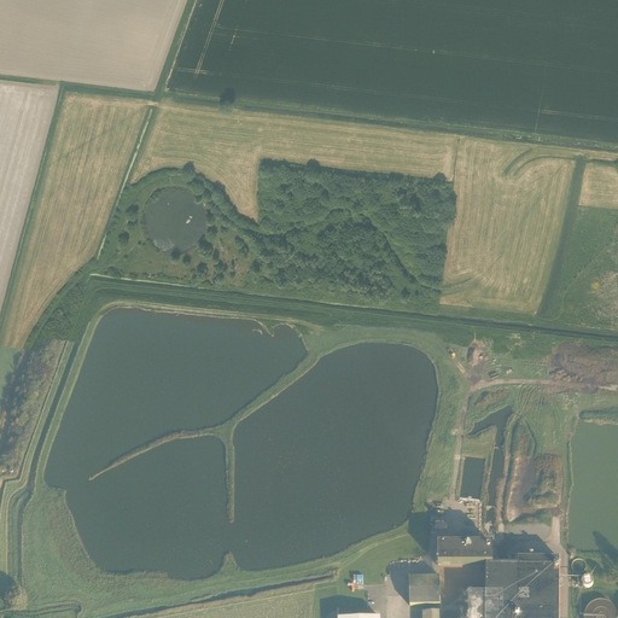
[(437,546),(437,565),(485,565),(493,565),(493,546),(437,546)]
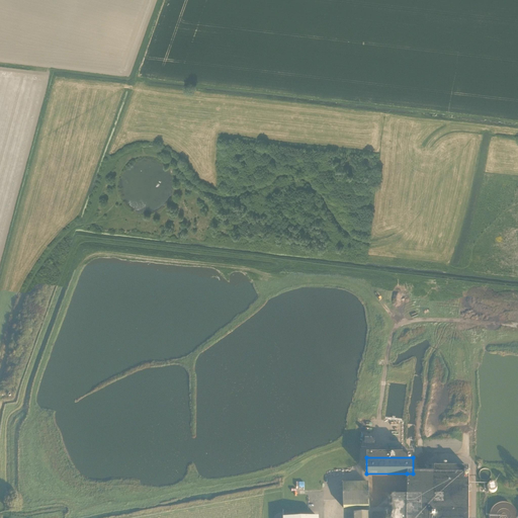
[(413,473),(407,473),(407,498),(402,498),(399,498),(392,498),(392,517),(369,517),(370,513),(354,513),(353,517),(466,517),(467,470),(450,470),(432,470),(432,475),(413,475),(413,473)]
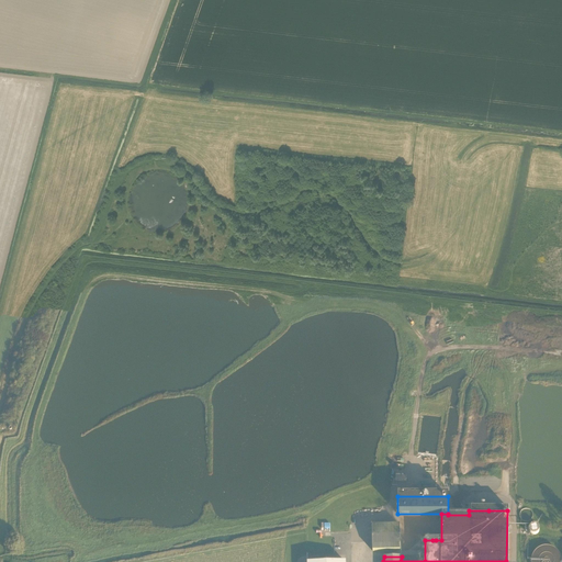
[(400,551),(400,525),(372,526),(372,551),(400,551)]
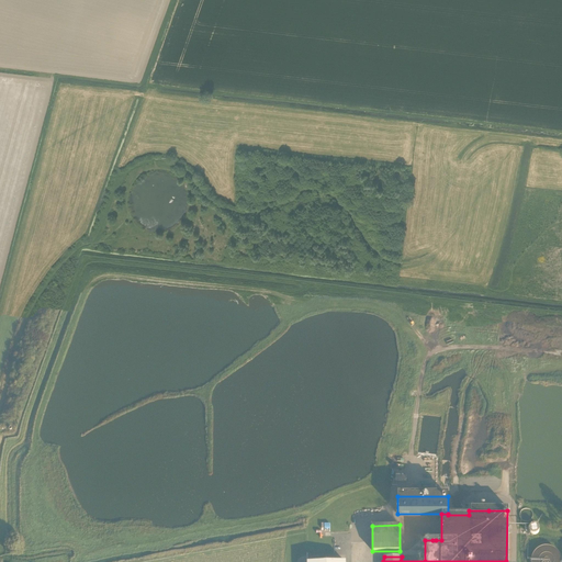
[(537,534),(538,532),(539,531),(539,529),(539,527),(538,526),(536,525),(534,525),(532,525),(530,526),(529,528),(529,529),(530,531),(531,534),(532,535),(535,535),(537,534)]
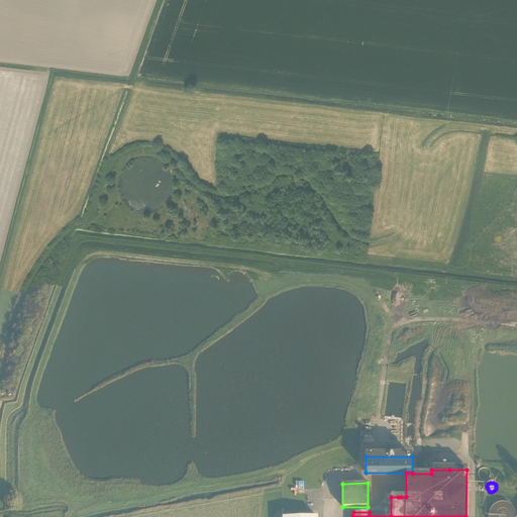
[(500,504),(498,504),(495,505),(493,507),(491,509),(489,511),(488,514),(488,516),(487,516),(514,516),(514,513),(513,511),(511,508),(509,507),(507,505),(504,504),(502,504),(500,504)]
